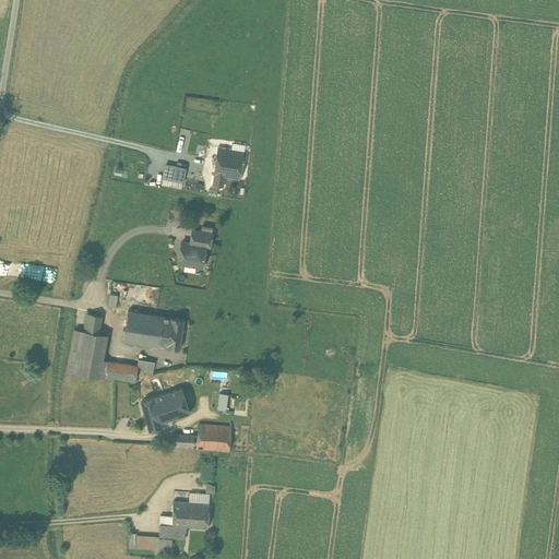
[(233,141),(232,150),(244,151),(246,143),(233,141)]
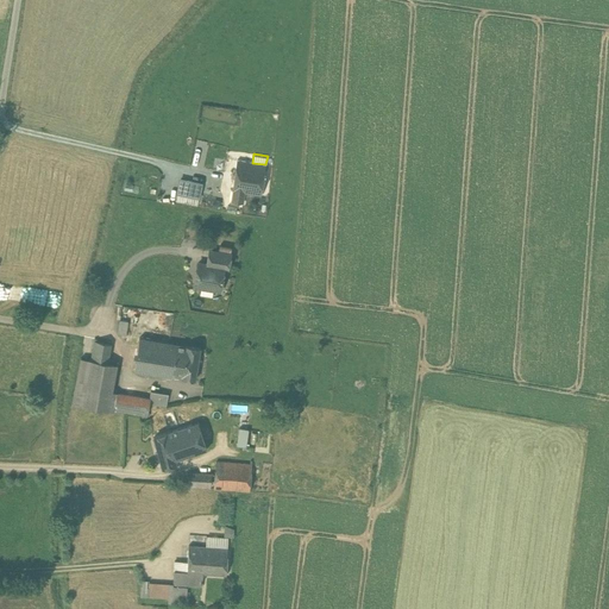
[(237,159),(232,190),(233,190),(245,192),(262,195),(265,164),(252,163),(237,159)]
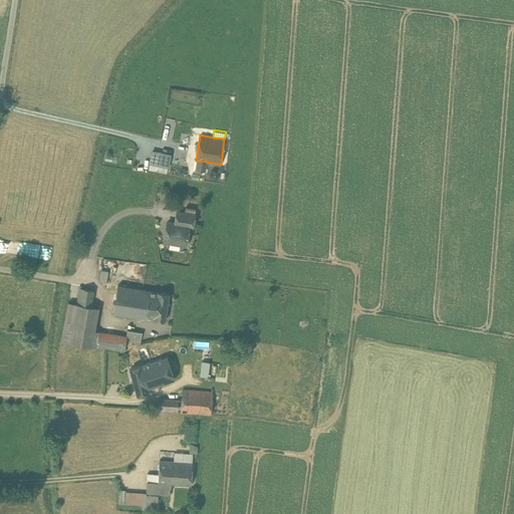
[(167,171),(170,154),(152,150),(148,167),(167,171)]
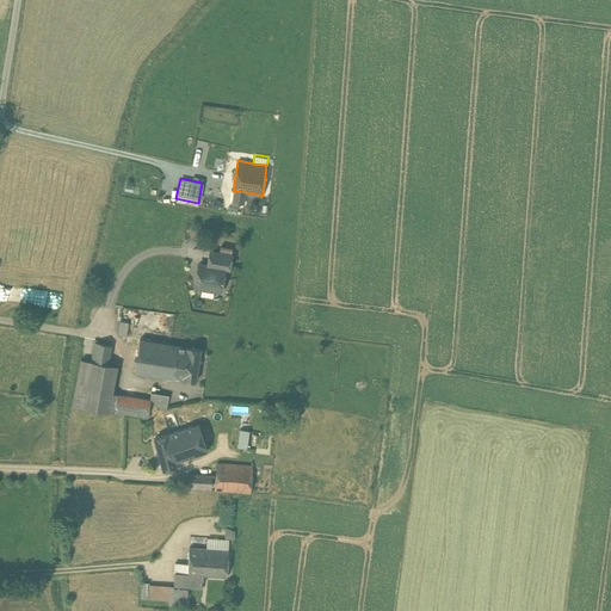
[(246,192),(234,191),(232,202),(244,203),(246,192)]
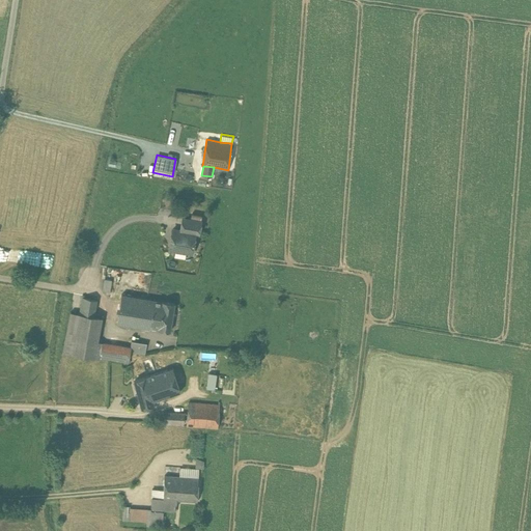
[(201,222),(183,219),(180,230),(195,233),(199,234),(201,222)]
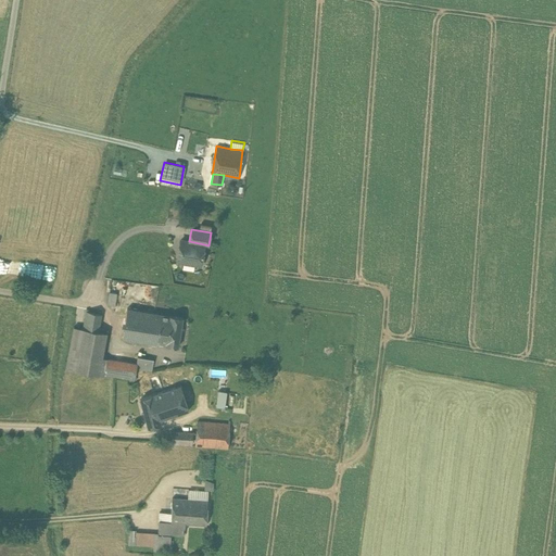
[(189,241),(180,240),(177,261),(201,265),(204,244),(189,241)]
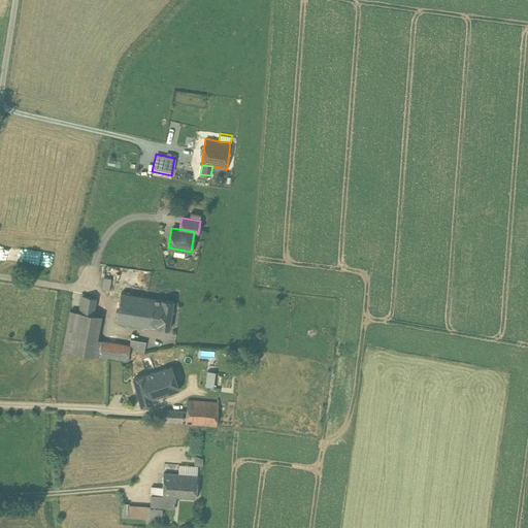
[(0,246),(0,258),(33,260),(34,249),(0,246)]
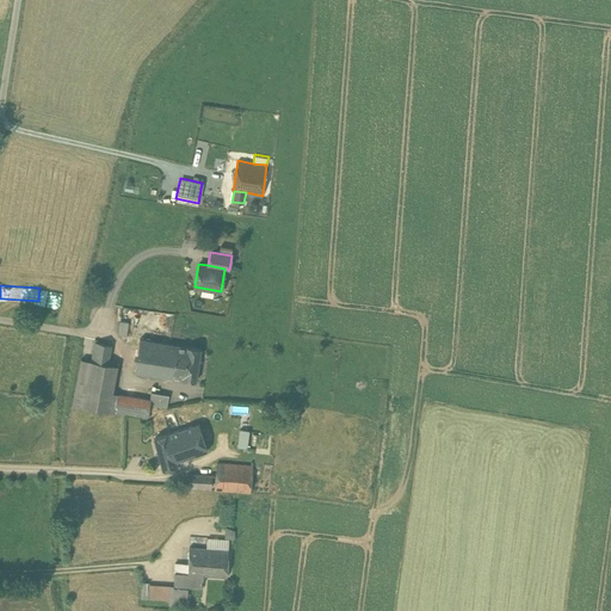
[(129,323),(121,322),(118,334),(127,335),(129,323)]
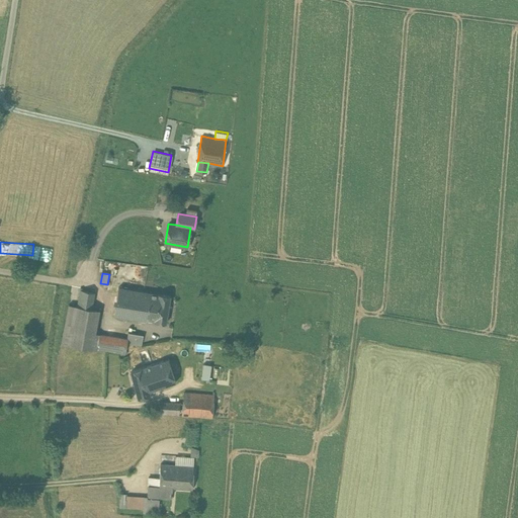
[(151,292),(118,287),(114,316),(146,321),(147,319),(151,293),(151,292)]
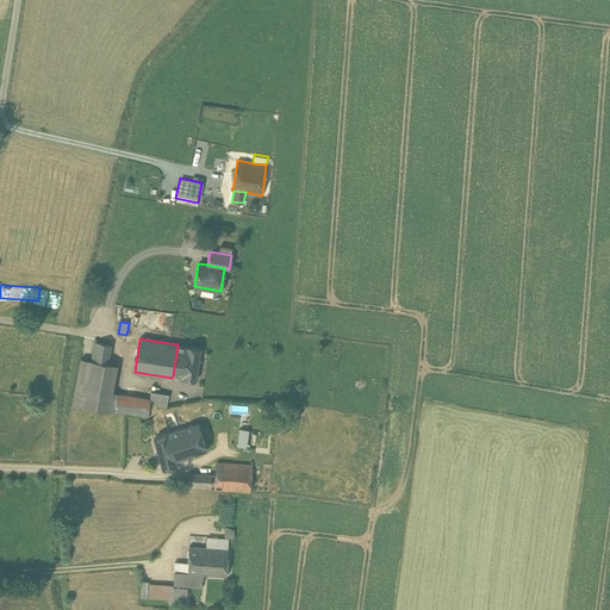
[(111,344),(95,342),(92,360),(109,363),(111,344)]
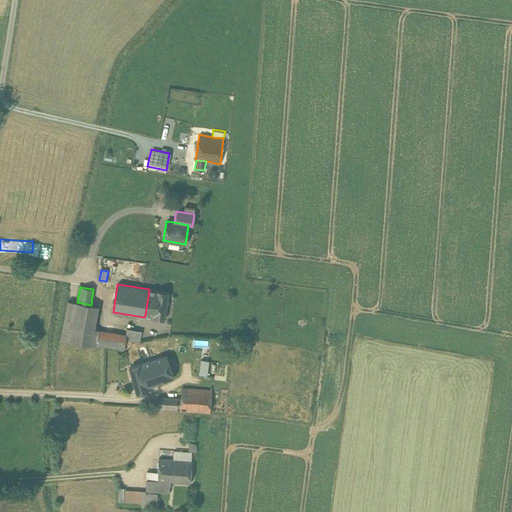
[(168,292),(157,291),(149,290),(145,315),(153,317),(164,319),(168,292)]
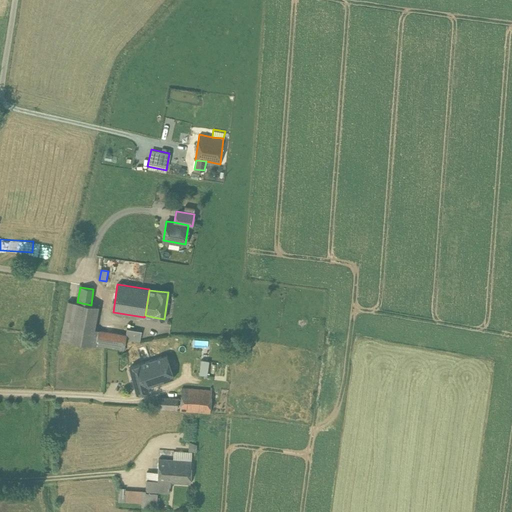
[(68,301),(61,339),(69,341),(77,302),(68,301)]
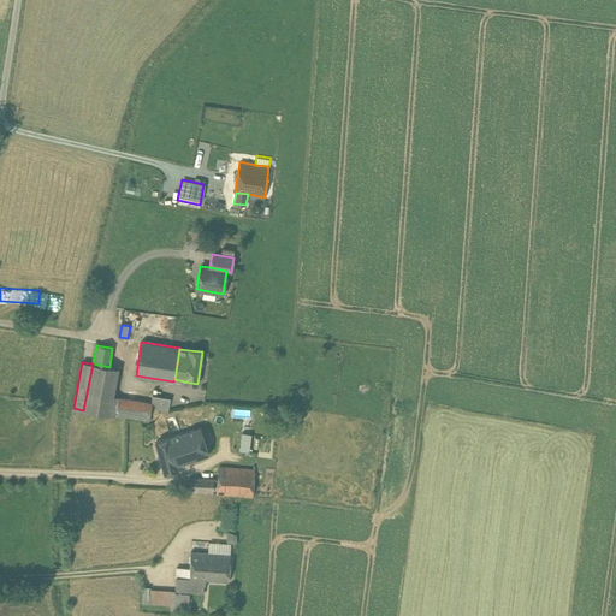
[(110,367),(93,363),(83,410),(114,416),(118,397),(113,396),(118,368),(110,367)]
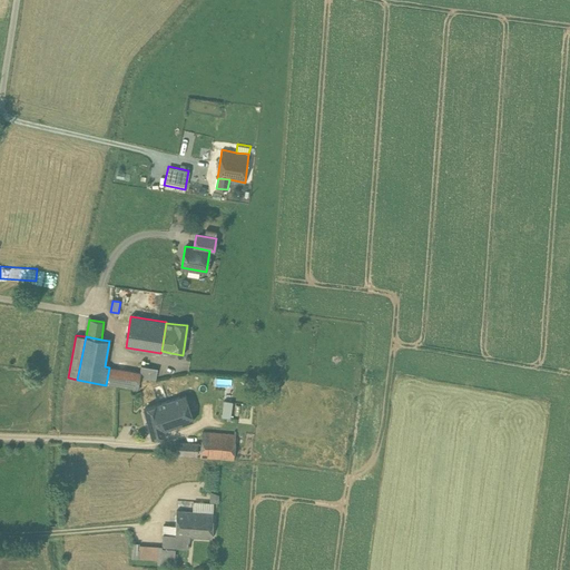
[(158,369),(141,365),(140,373),(139,377),(156,381),(158,369)]
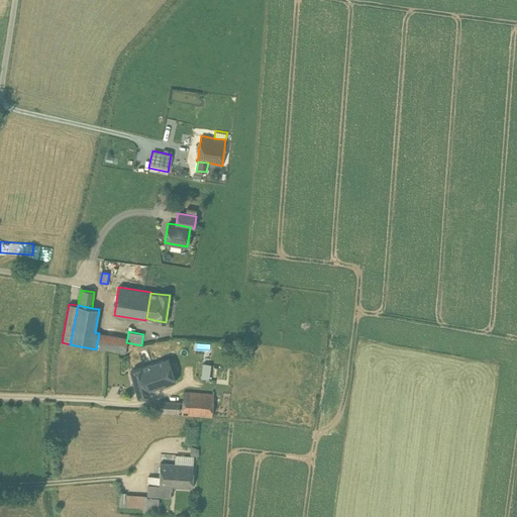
[(127,338),(99,333),(96,349),(125,353),(126,342),(127,338)]
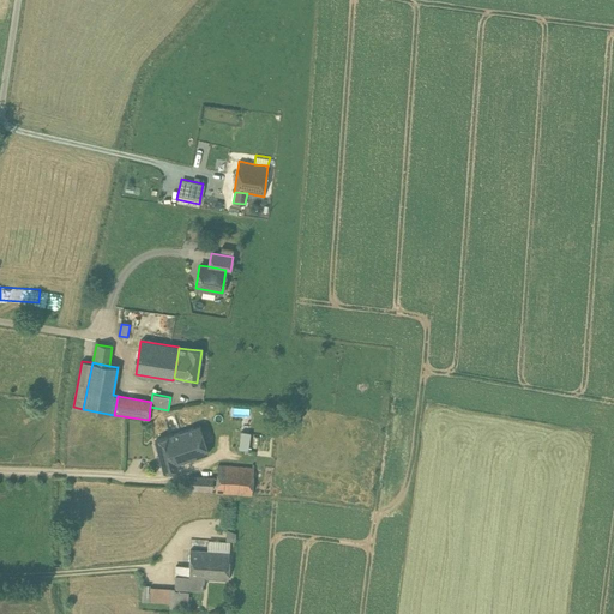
[(199,426),(169,435),(178,463),(209,453),(199,426)]
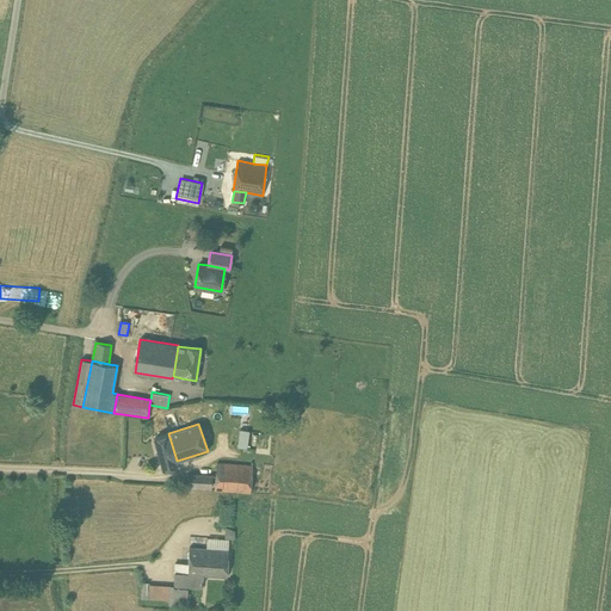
[(248,431),(240,430),(238,446),(246,448),(248,431)]
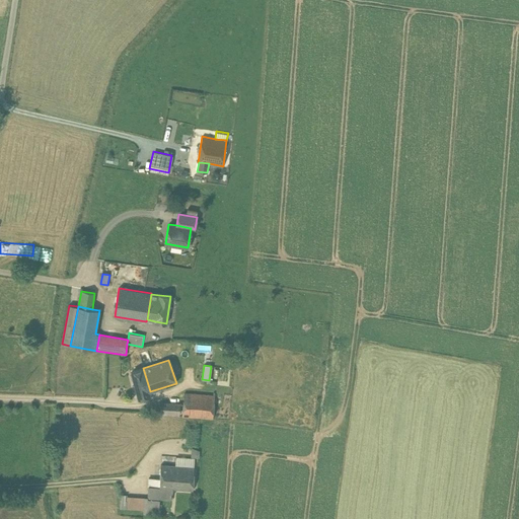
[(143,368),(131,372),(138,399),(151,395),(150,391),(143,368)]
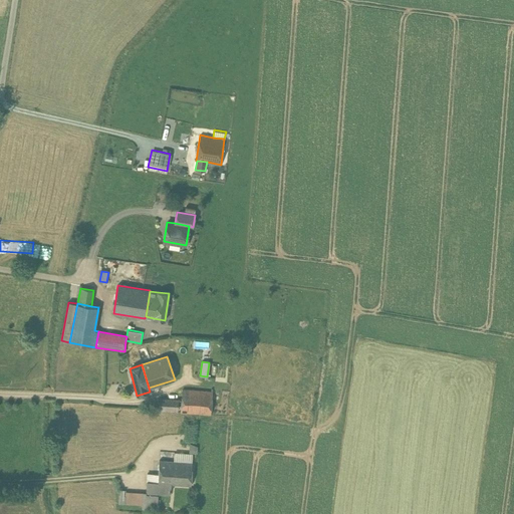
[(213,392),(183,390),(182,401),(181,412),(211,415),(213,392)]
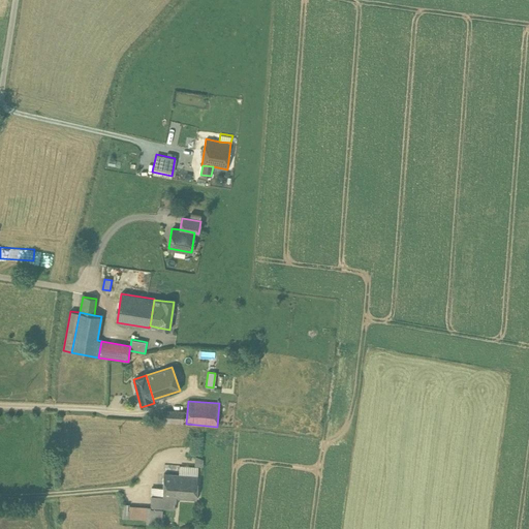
[(187,412),(163,410),(162,423),(186,424),(187,412)]
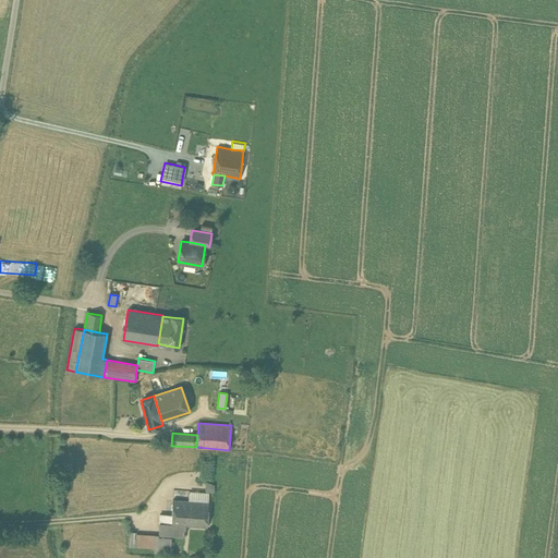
[(189,500),(208,501),(209,493),(189,492),(189,500)]
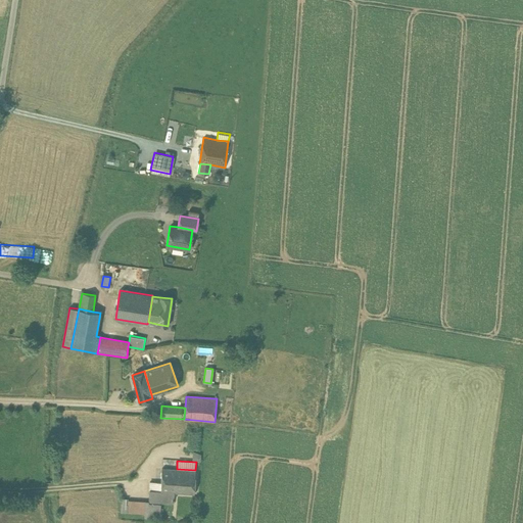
[(161,482),(160,490),(160,491),(175,492),(194,493),(195,470),(177,469),(161,468),(161,482)]
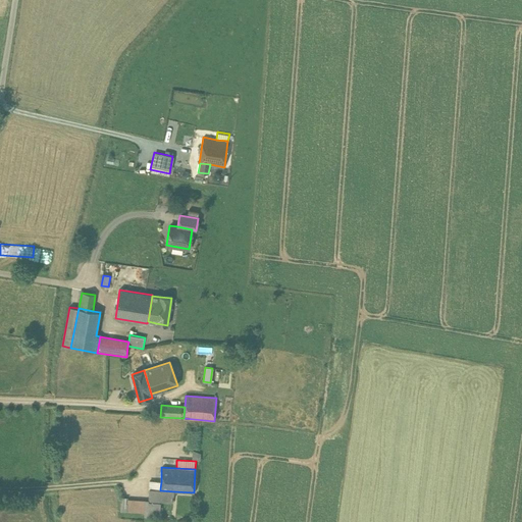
[(160,489),(161,481),(149,481),(149,488),(160,489)]
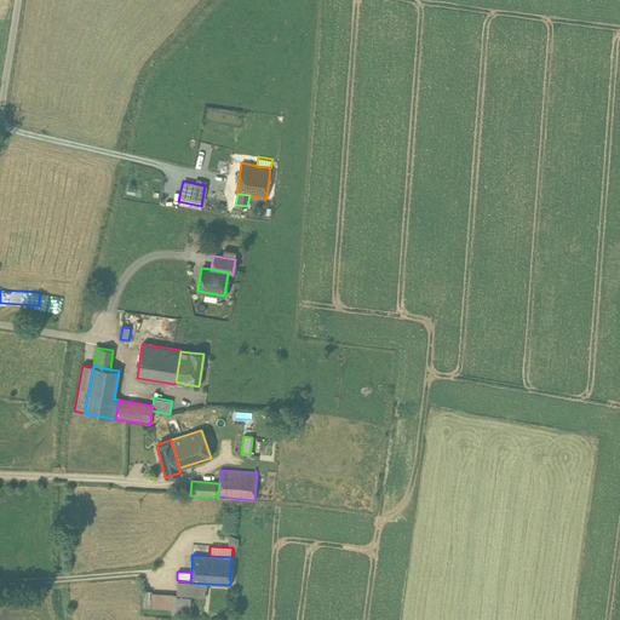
[(207,584),(190,583),(190,581),(177,580),(177,591),(206,593),(207,584)]
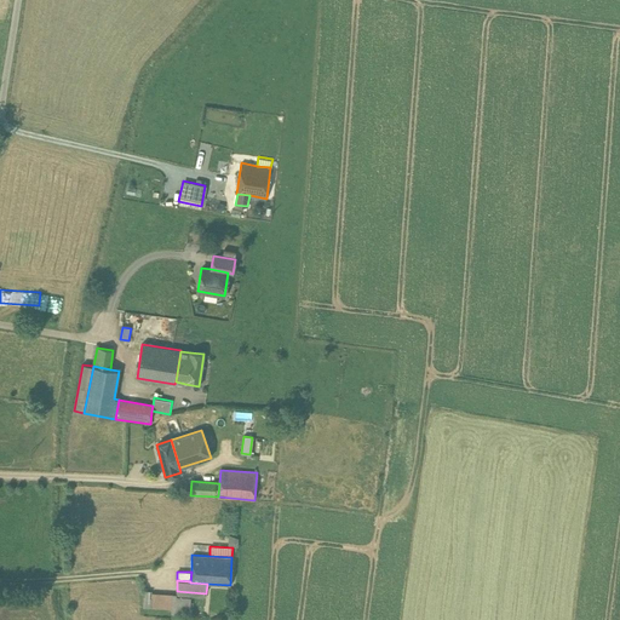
[(172,593),(151,592),(151,607),(172,608),(172,593)]
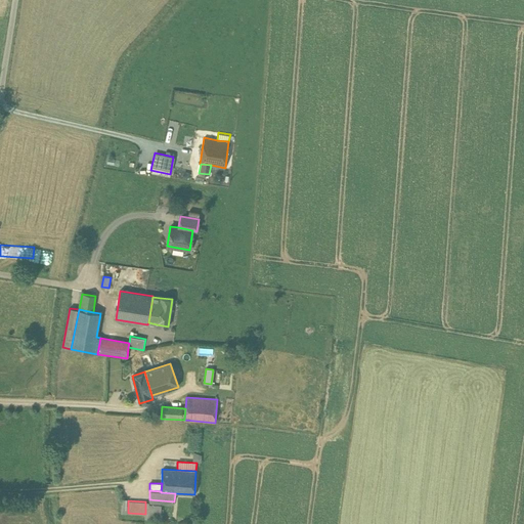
[(162,504),(148,503),(148,501),(145,501),(145,514),(144,518),(161,519),(162,504)]
